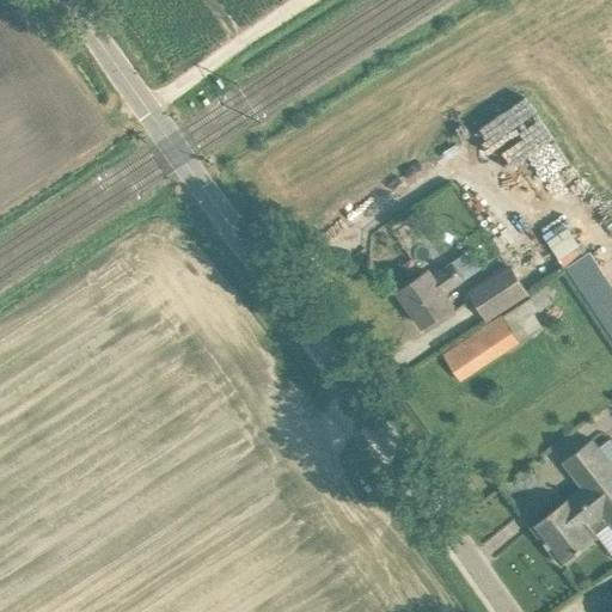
[(611,276),(593,248),(568,264),(611,334),(611,276)]
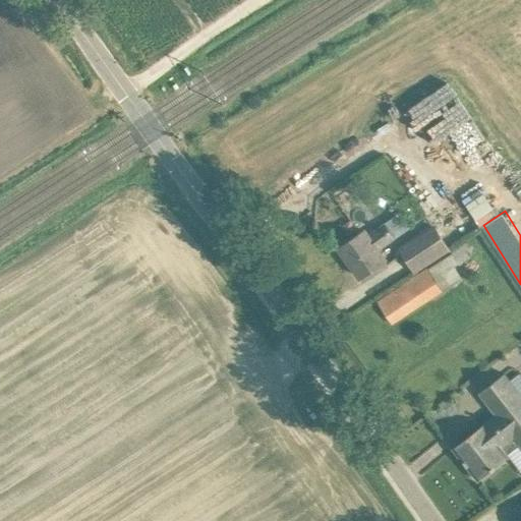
[(340,248),(360,278),(385,261),(378,249),(393,238),(384,225),(367,236),(364,231),(340,248)]
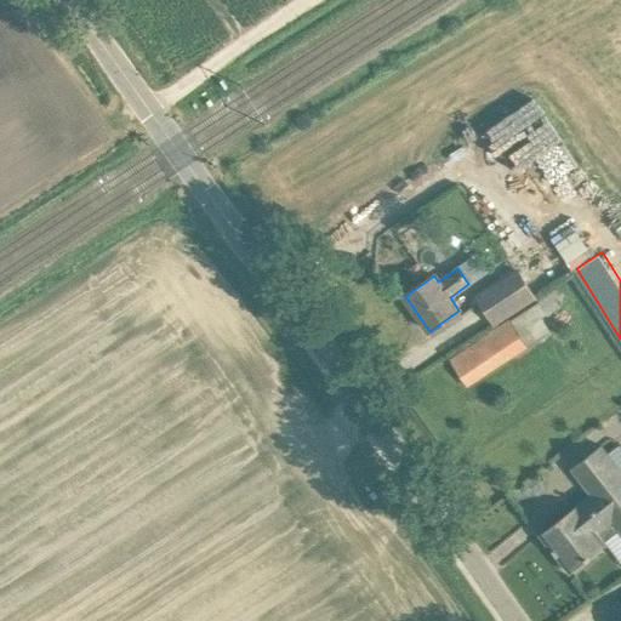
[(476,297),(494,325),(536,296),(517,268),(476,297)]
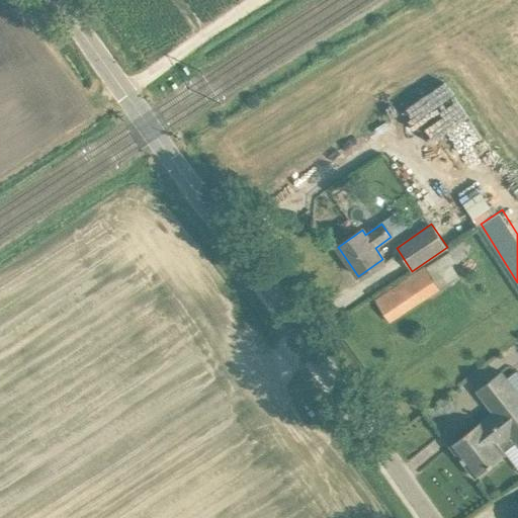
[(371,271),(373,274),(341,293),(346,303),(390,278),(382,265),(371,271)]
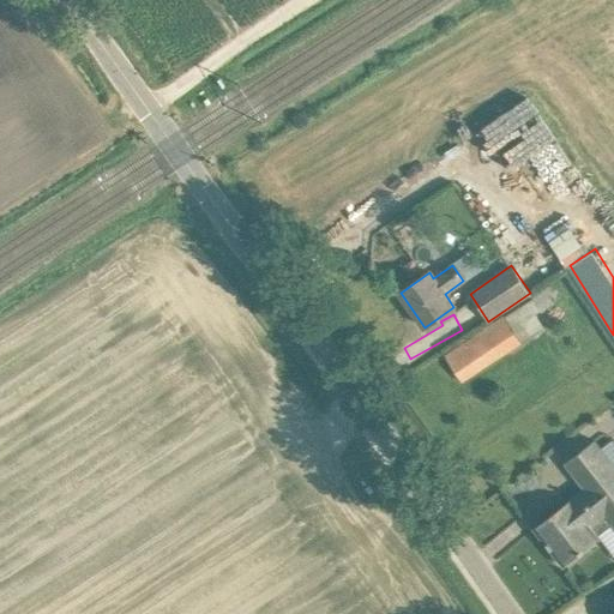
[(444,356),(461,380),(521,341),(504,317),(444,356)]
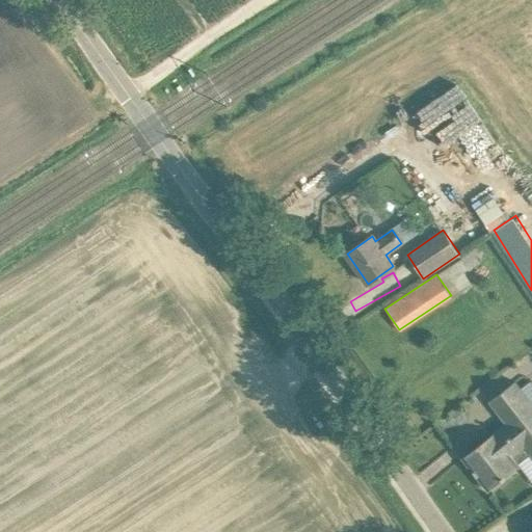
[(531,455),(531,404),(514,381),(489,401),(507,423),(462,457),(488,490),(520,466),(517,463),(531,454),(531,455)]
